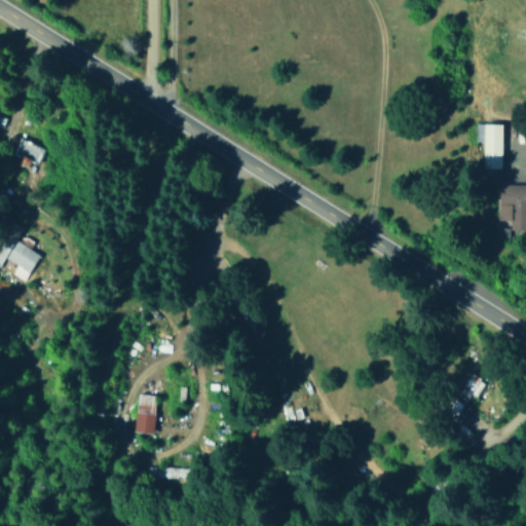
[(482,142),(482,167),(500,168),(501,123),(474,122),(474,142),(482,142)]
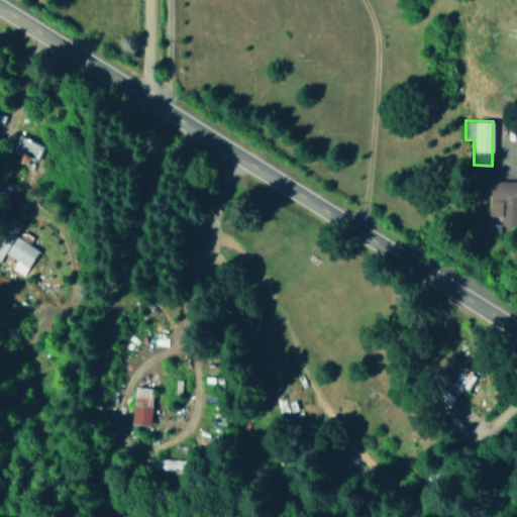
[(19,154),(17,161),(26,164),(29,158),(36,161),(43,144),(19,135),(12,151),(19,154)]
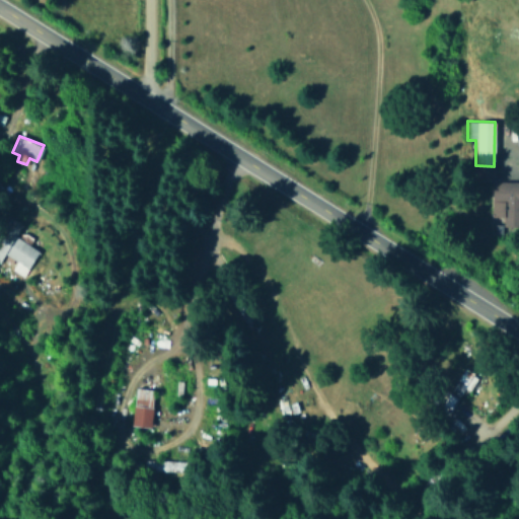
[(518,181),(490,181),(490,217),(502,217),(502,226),(518,226),(518,181)]
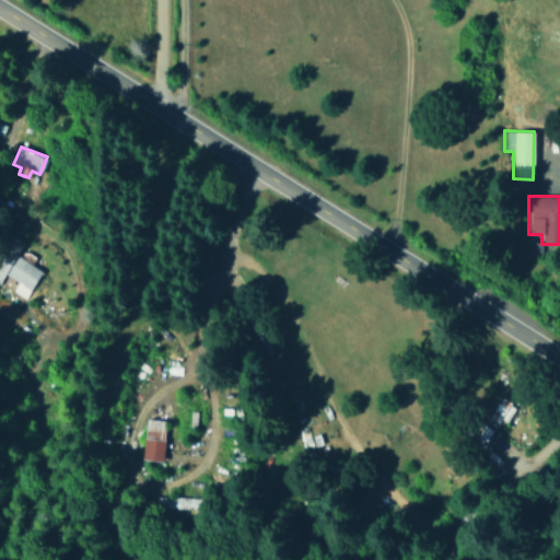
[(0,256),(0,278),(21,248),(10,242),(0,256)]
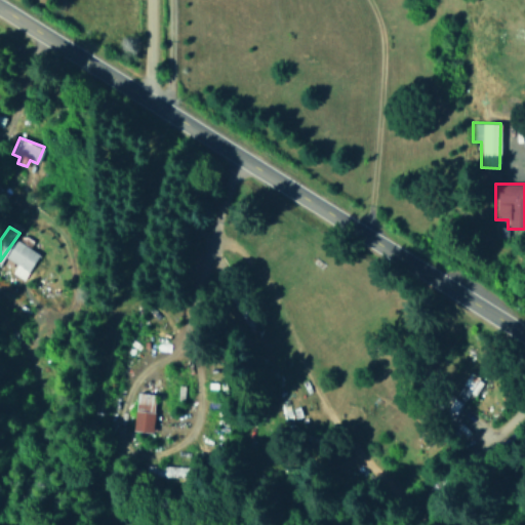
[(10,273),(22,280),(39,254),(16,240),(5,257),(15,265),(10,273)]
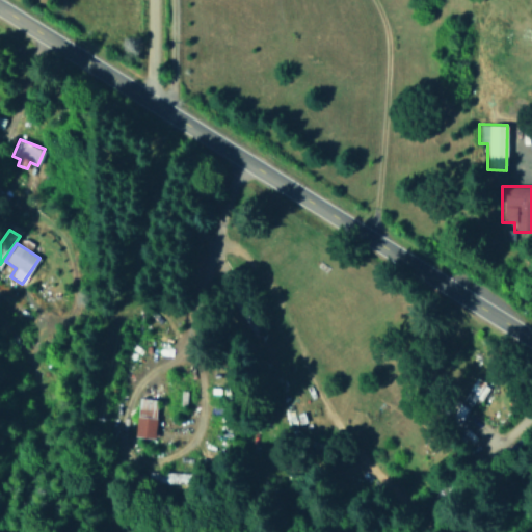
[(158,400),(139,397),(133,434),(153,437),(158,400)]
